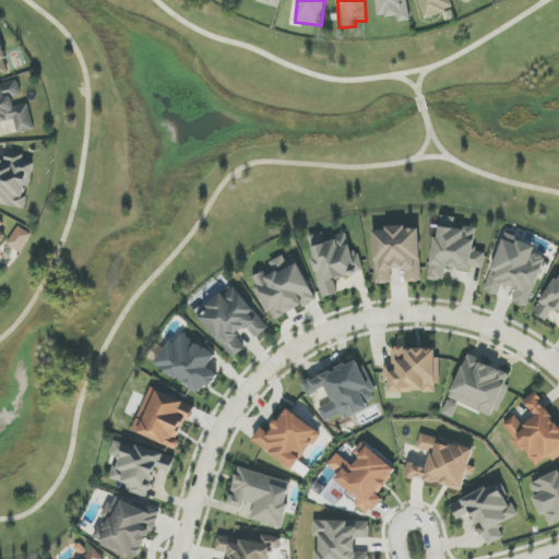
[(411,21),(406,0),(375,0),(379,19),(397,15),(399,23),(411,21)]
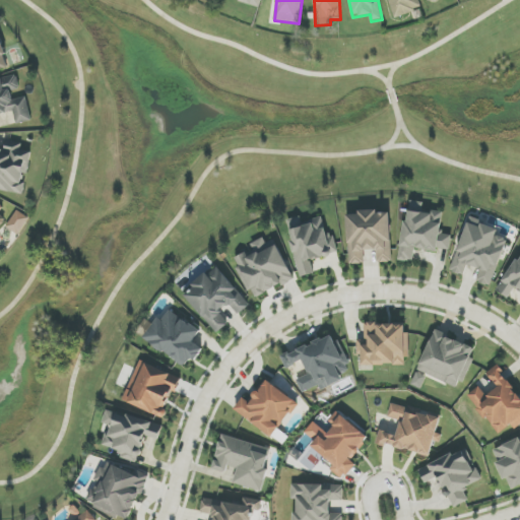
[(388,0),(394,18),(421,9),(418,0),(388,0)]
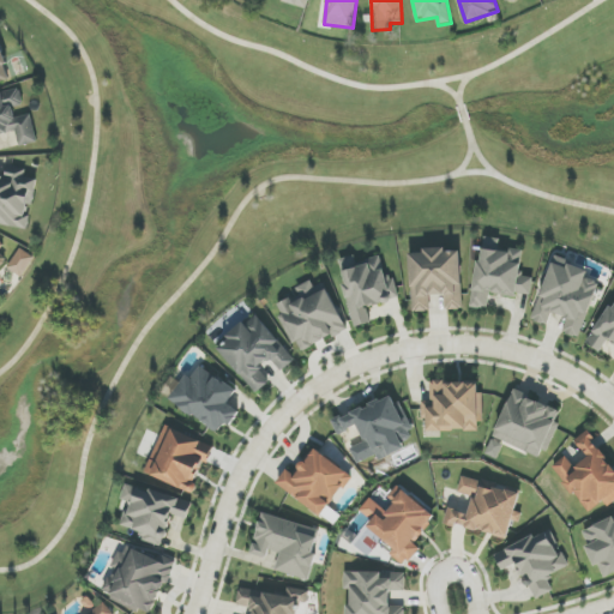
[(0,84),(12,80),(0,43),(0,84)]
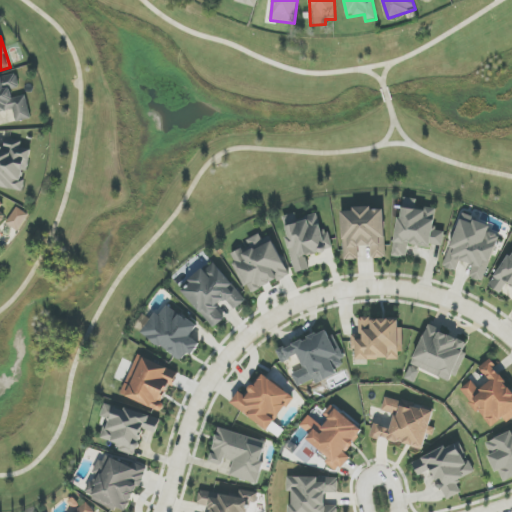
[(0,113),(14,110),(16,122),(32,119),(26,95),(14,98),(12,90),(20,88),(17,74),(0,78),(0,113)]
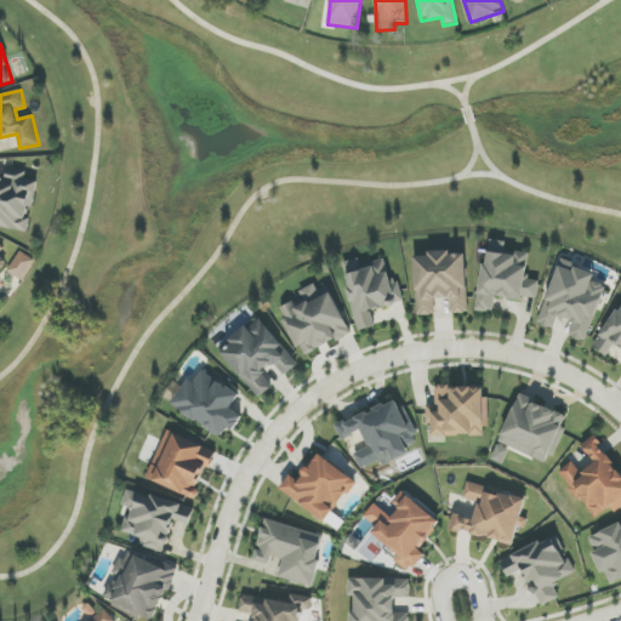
[(38,182),(26,180),(27,172),(7,169),(5,180),(0,178),(0,227),(28,232),(32,209),(34,209),(38,182)]
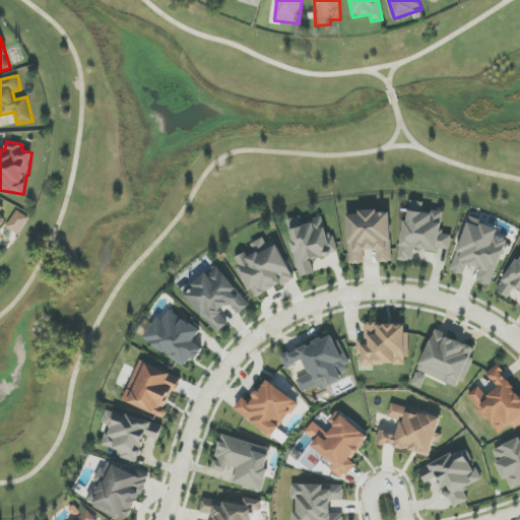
[(401,260),(413,262),(415,248),(450,252),(452,235),(441,234),(444,212),(424,210),(425,202),(407,201),(401,260)]
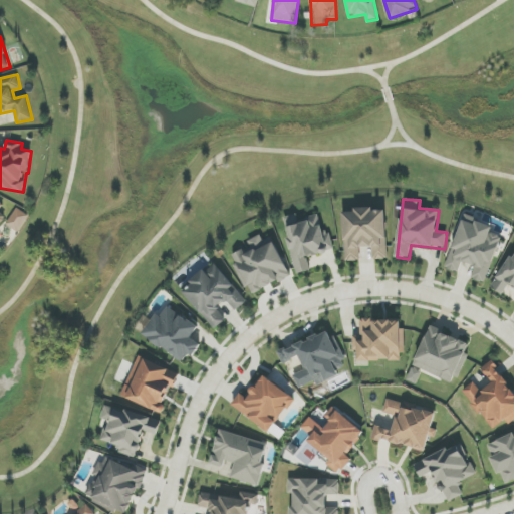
[(19,232),(29,215),(16,208),(7,226),(19,232)]
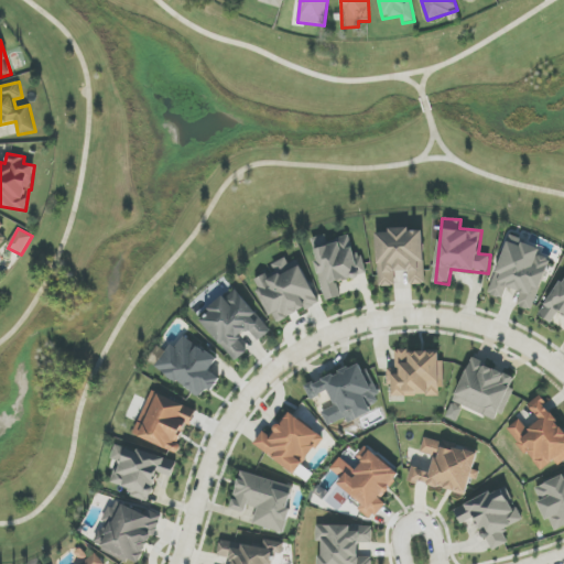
[(423,229),(389,230),(389,232),(377,234),(379,286),(396,286),(394,272),(410,271),(410,284),(425,284),(423,229)]
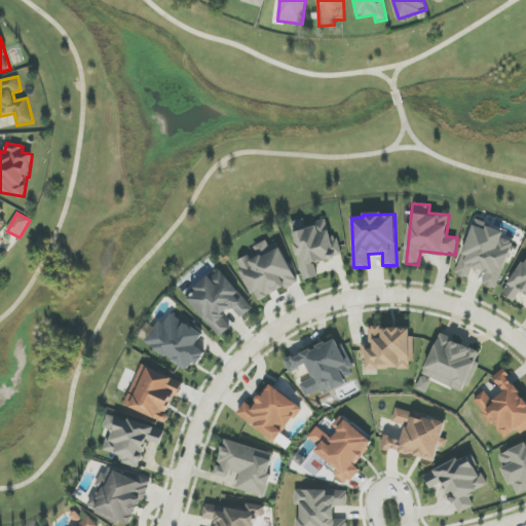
[(290,223),(305,280),(318,276),(315,264),(342,257),(339,243),(333,245),(327,221),(306,226),(304,219),(290,223)]
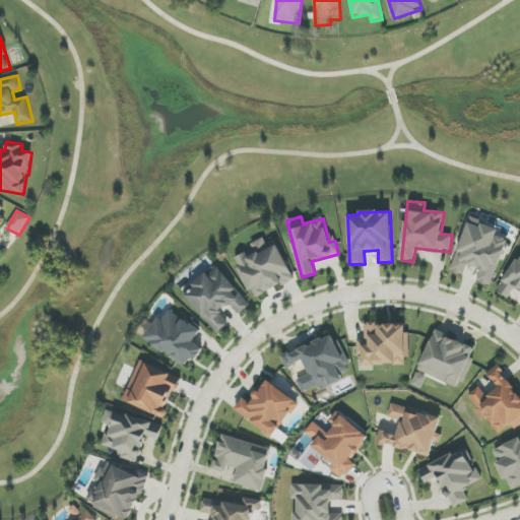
[(492,286),(508,239),(498,235),(501,229),(469,217),(451,271),(464,275),(468,265),(481,269),(477,281),(492,286)]
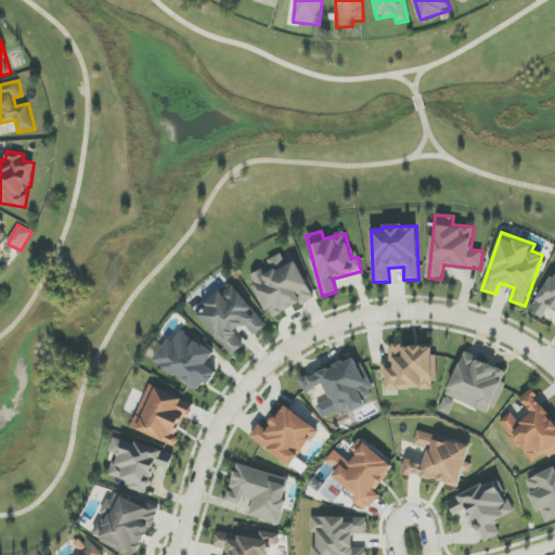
[(295,256),(284,260),(282,255),(268,260),(270,268),(252,275),(256,284),(255,285),(269,319),(313,300),(295,256)]
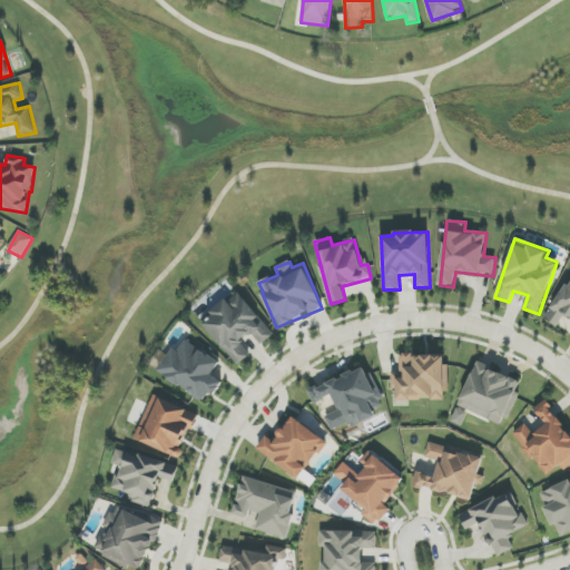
[(569,277),(547,320),(558,326),(563,316),(569,320),(569,277)]
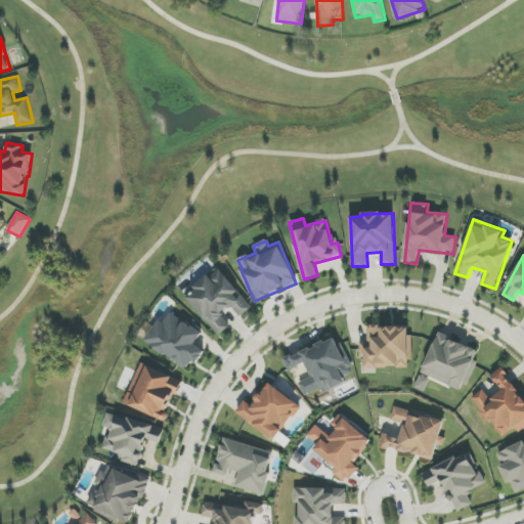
[(219,337),(230,326),(222,315),(232,307),(241,317),(252,308),(219,268),(185,295),(219,337)]
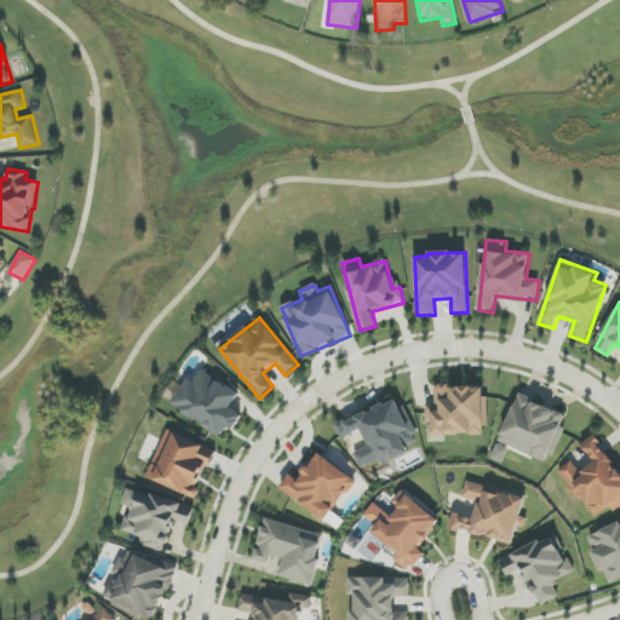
[(171,405),(222,437),(228,428),(234,431),(244,415),(233,408),(241,395),(202,369),(197,379),(191,374),(171,405)]
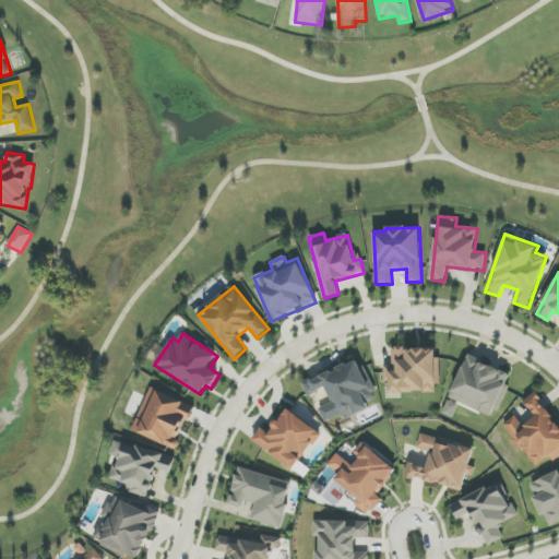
[(390,392),(438,393),(438,348),(393,347),(393,366),(384,366),(384,383),(390,383),(390,392)]
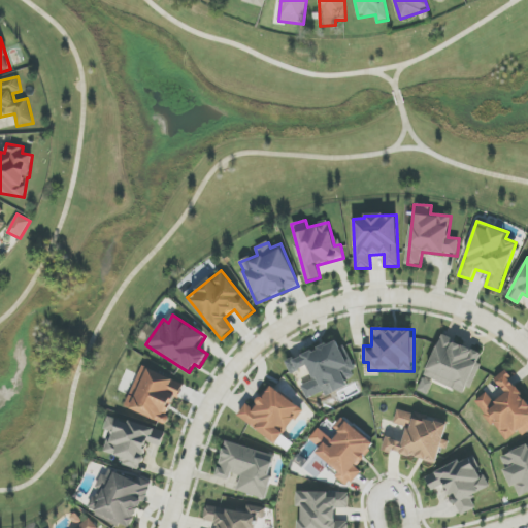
[(467,395),(481,364),(479,363),(483,354),(441,336),(425,377),(467,395)]
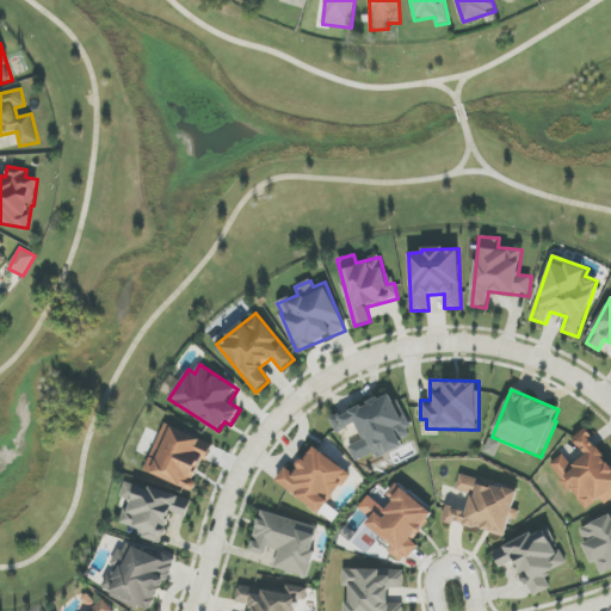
[(331,419),(337,432),(357,424),(363,440),(349,446),(356,462),(375,454),(376,456),(415,440),(405,414),(400,417),(390,394),(331,419)]
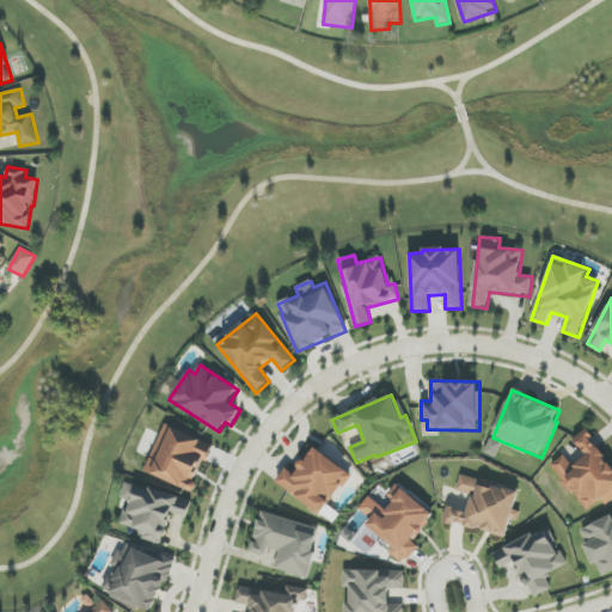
[(146,472),(193,491),(212,445),(165,424),(146,472)]
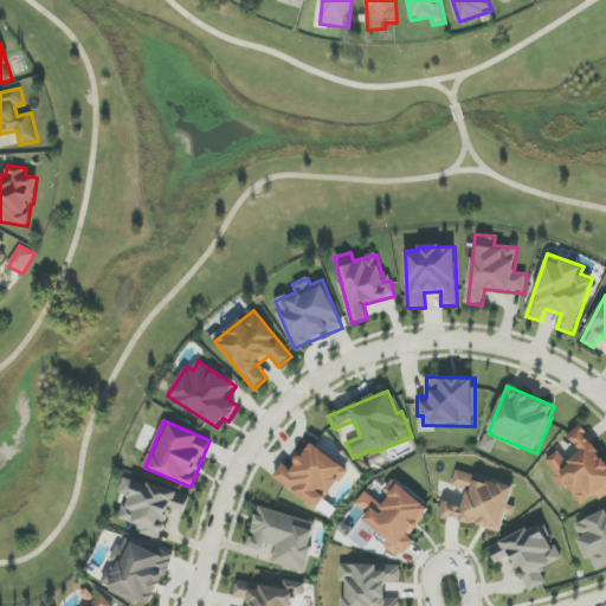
[(579,507),(597,495),(599,500),(605,495),(605,464),(581,426),(568,434),(581,452),(567,462),(560,451),(547,459),(579,507)]
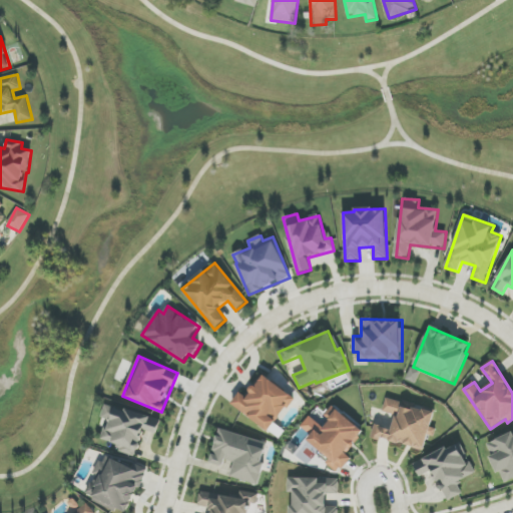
[(416,384),(422,371),(412,366),(406,380),(416,384)]
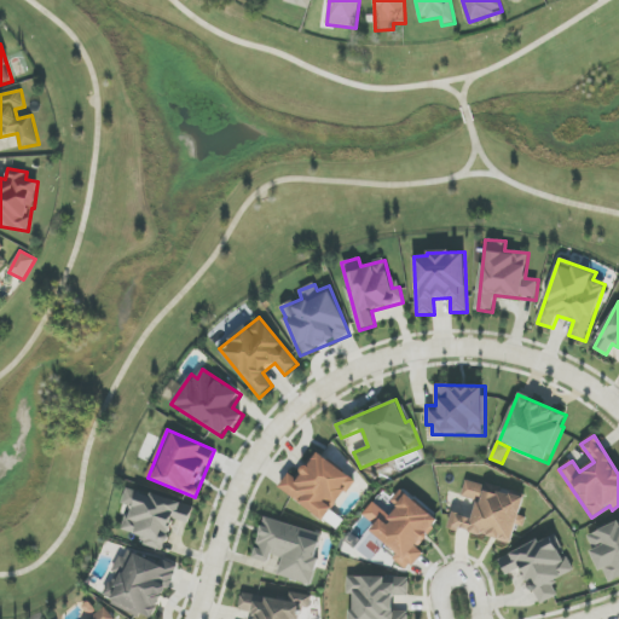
[(325,521),(356,479),(317,452),(298,480),(289,474),(279,489),(325,521)]
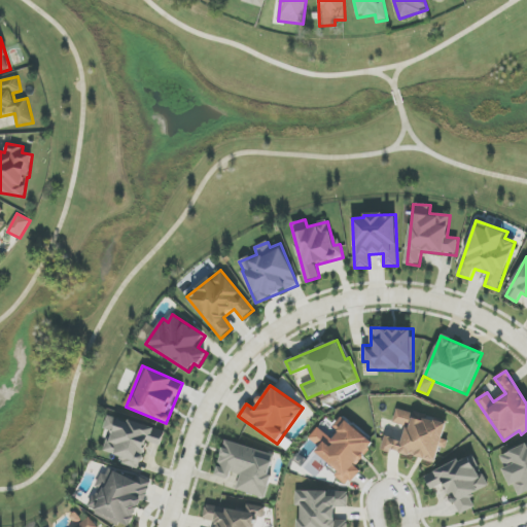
[(447,423),(396,410),(393,423),(407,426),(402,442),(385,436),(382,449),(436,462),(447,423)]
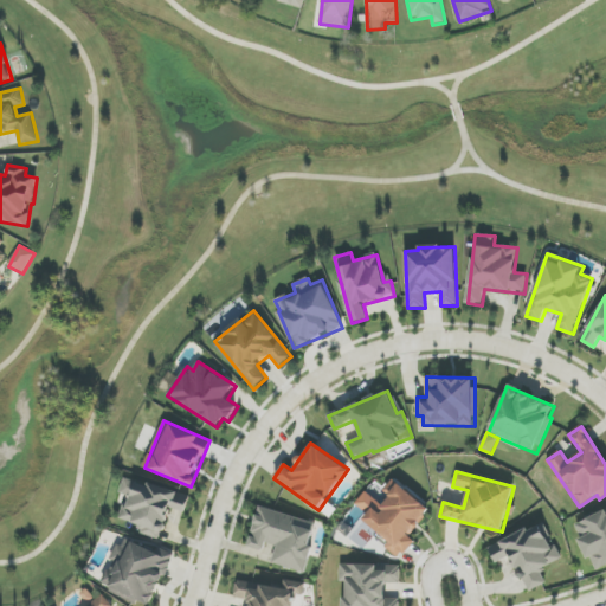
[(191,496),(126,477),(120,494),(128,496),(121,520),(141,526),(139,534),(161,540),(171,508),(186,513),(191,496)]
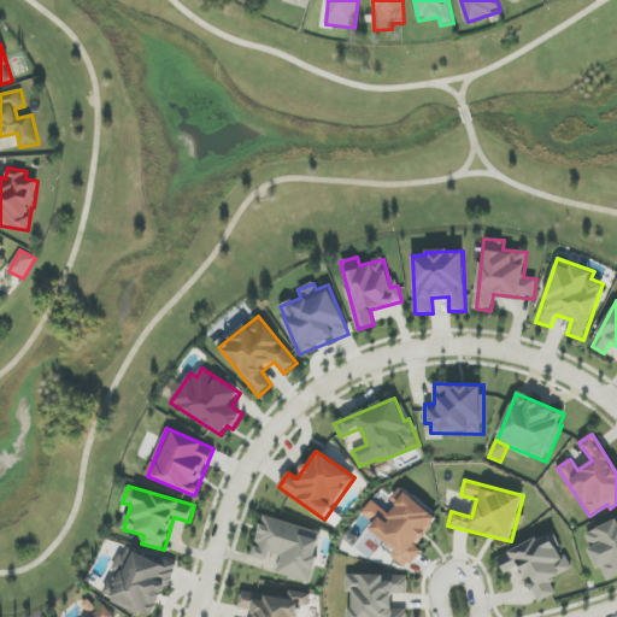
[(372,500),(362,513),(375,524),(370,530),(398,552),(393,558),(407,569),(422,551),(417,546),(438,519),(399,488),(391,500),(398,506),(389,515),(372,500)]
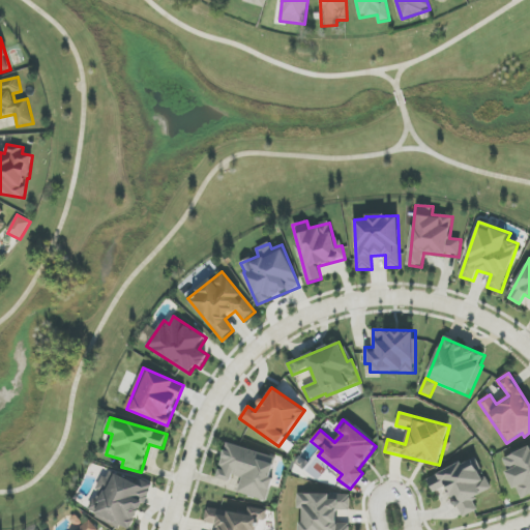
[(238,493),(267,501),(274,478),(271,477),(276,458),(227,444),(217,478),(231,482),(233,475),(242,478),(238,493)]
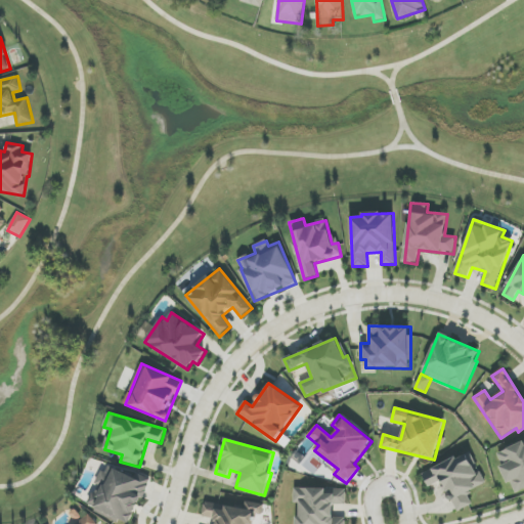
[(523,441),(497,453),(503,466),(501,467),(513,493),(523,488),(523,441)]
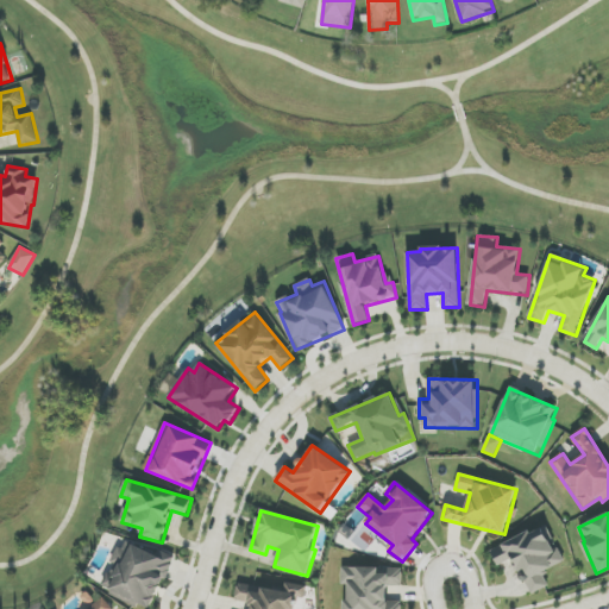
[(491,551),(498,566),(514,559),(531,595),(550,586),(542,572),(565,562),(559,548),(553,551),(542,527),(491,551)]
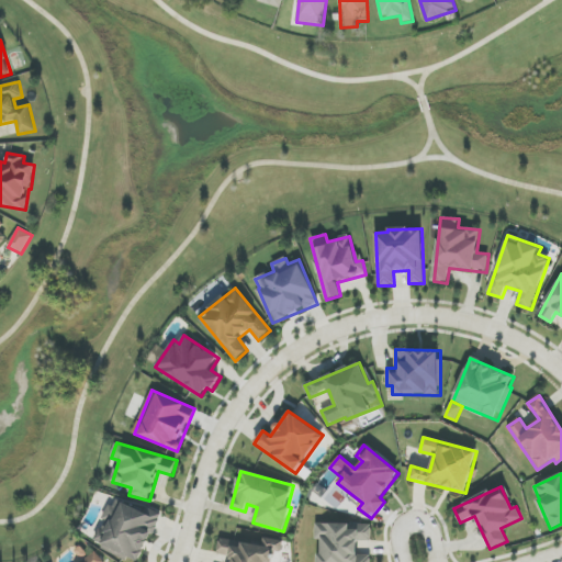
[(135,561),(137,561),(160,518),(116,495),(104,519),(104,520),(94,541),(135,561)]
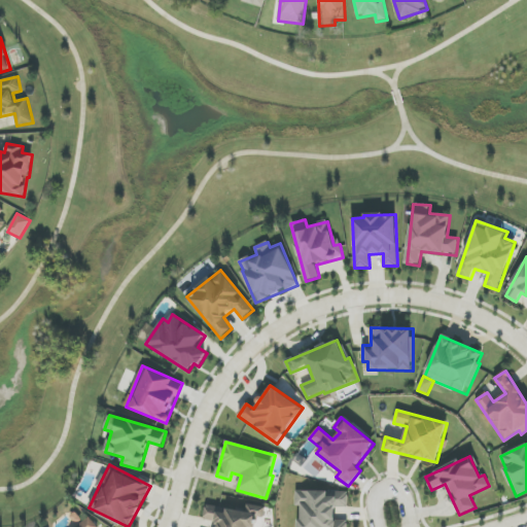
[(349,492),(296,491),(296,505),(300,506),(299,526),(347,526),(348,520),(335,520),(336,507),(349,507),(349,492)]
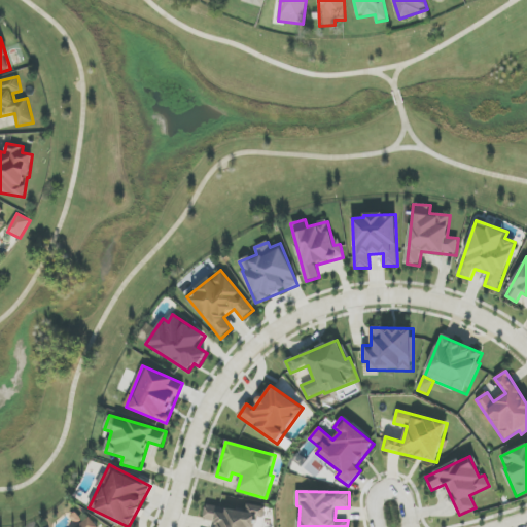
[(255,526),(257,517),(265,518),(267,507),(247,504),(246,512),(207,505),(204,520),(217,522),(216,526),(255,526)]
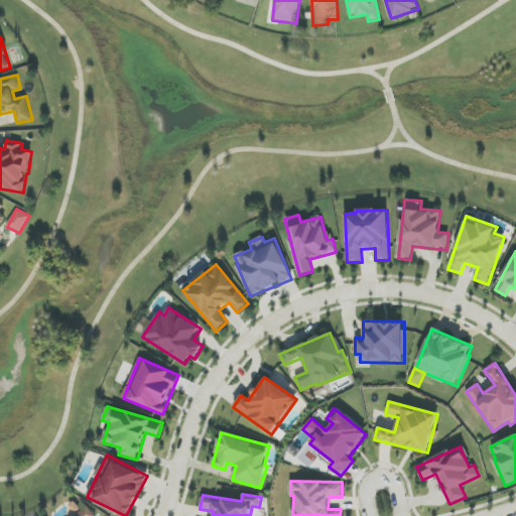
[(96,515),(89,507),(78,515),(96,515)]
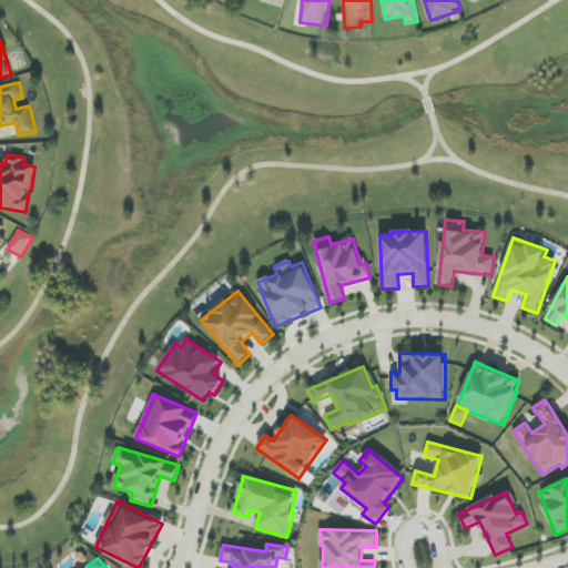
All buildings are outlined.
